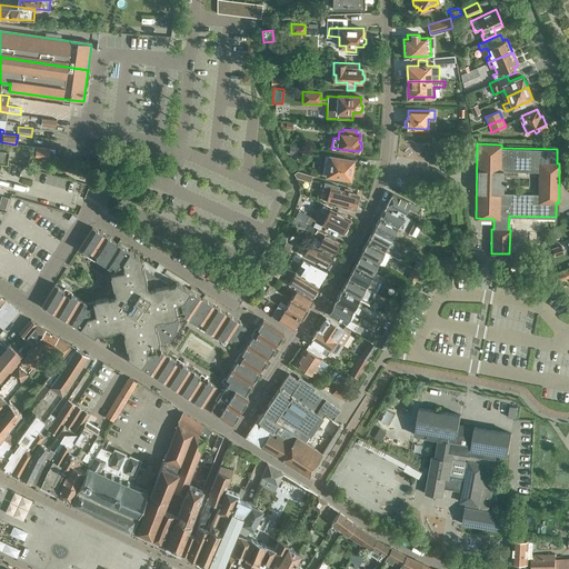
[(48,160),(49,149),(49,148),(23,145),(23,151),(35,152),(35,159),(48,160)]
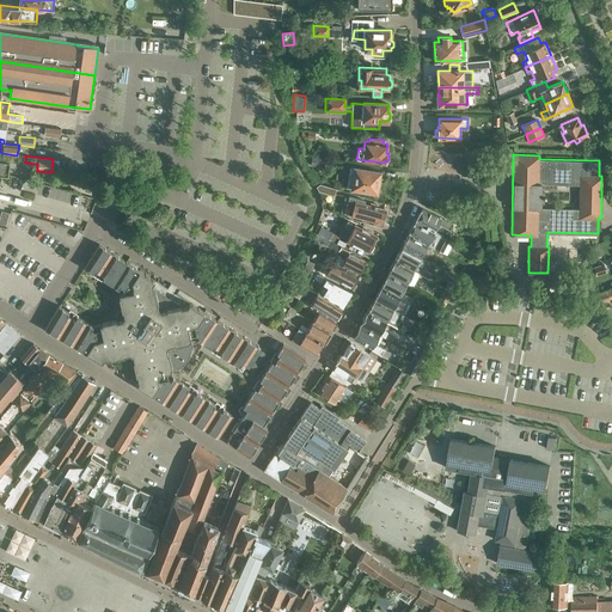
[(308,164),(323,166),(323,158),(308,157),(308,164)]
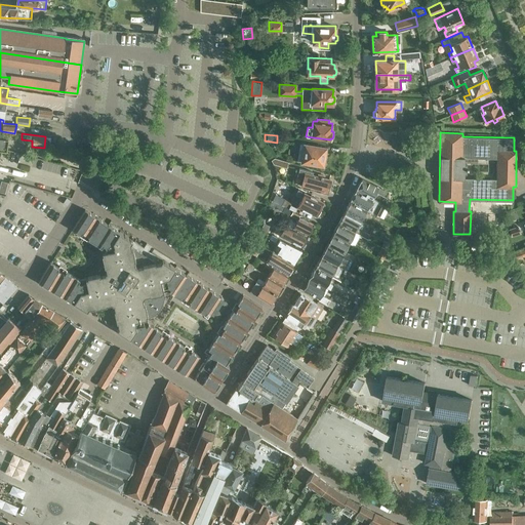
[(305,144),(300,144),(297,160),(301,161),(322,164),(323,163),(325,162),(326,158),(324,156),(325,147),(305,144)]
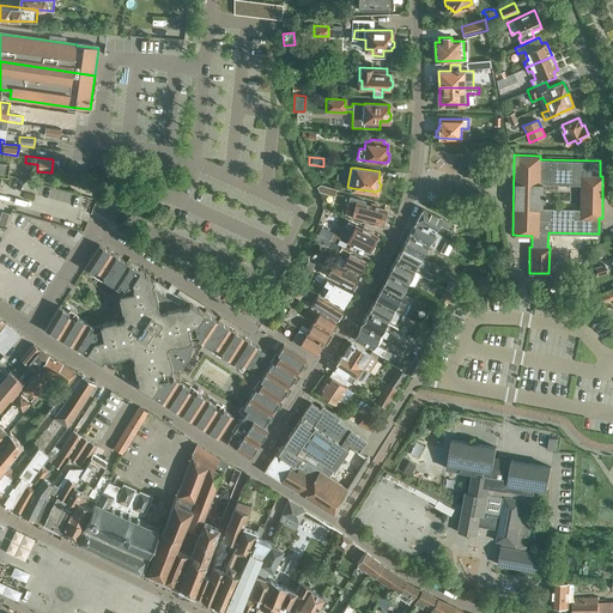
[(32,180),(34,171),(14,169),(13,177),(32,180)]
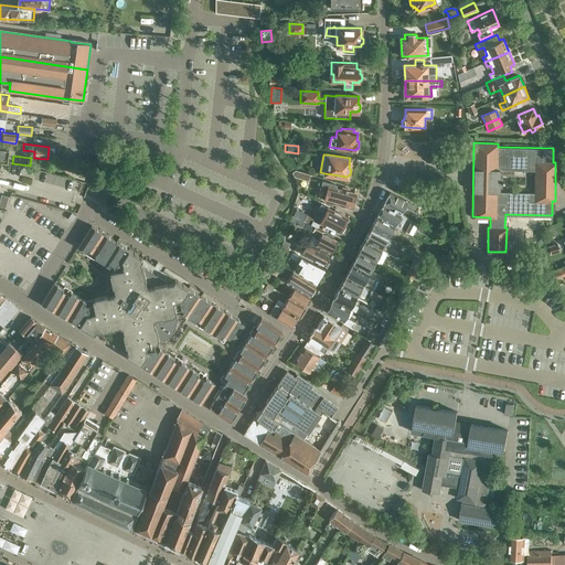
[(295,169),(291,172),(294,177),(308,180),(309,173),(295,169)]
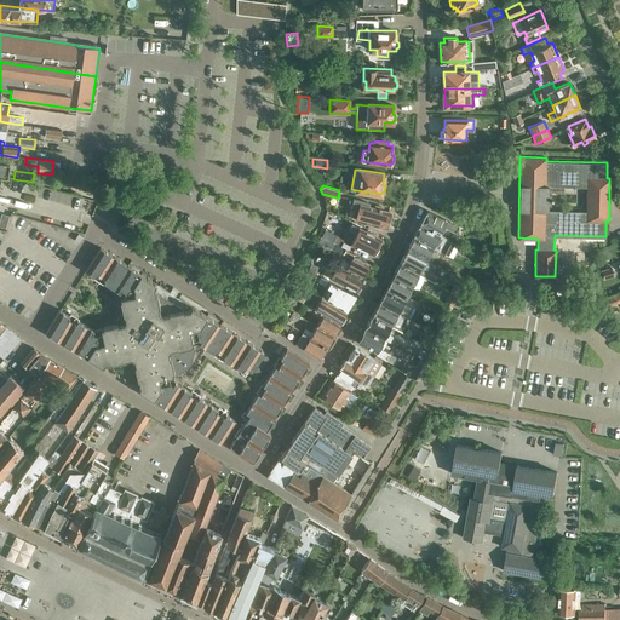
[(383,227),(386,228),(386,227),(389,225),(390,220),(389,219),(390,212),(368,206),(369,204),(354,200),(351,208),(359,211),(356,219),(365,220),(363,222),(372,224),(371,230),(380,235),(383,227)]
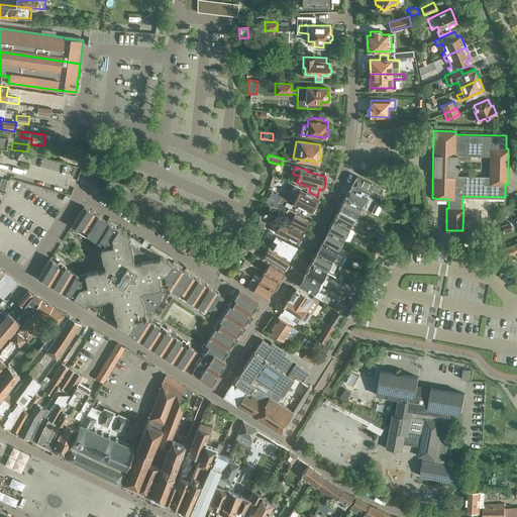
[(350,186),(368,195),(371,189),(379,194),(382,189),(355,176),(350,186)]
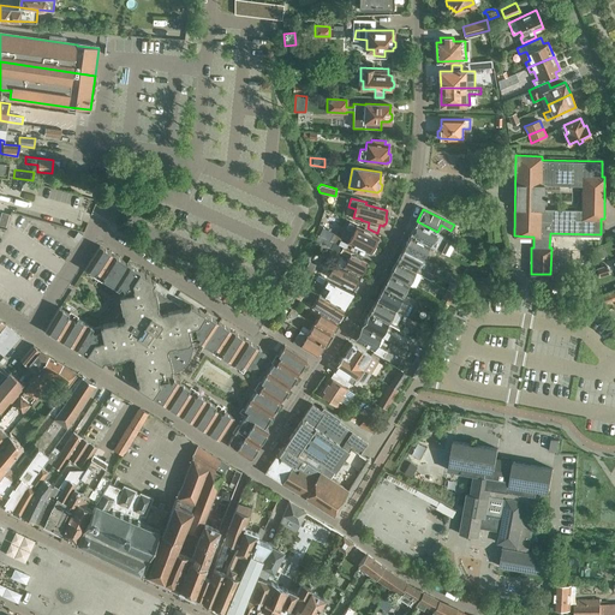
[(491,218),(494,242),(503,240),(501,218),(491,218)]
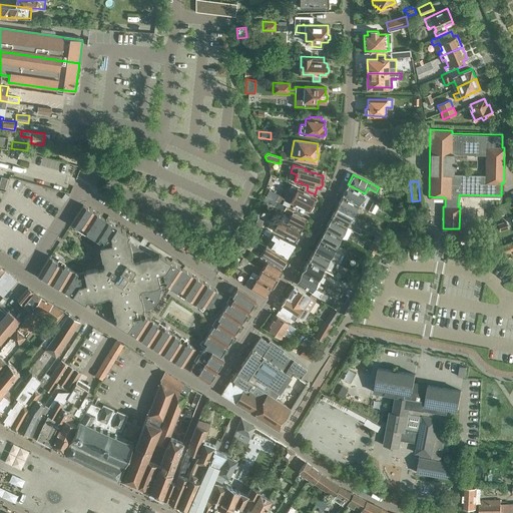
[(291,201),(309,210),(310,208),(312,208),(313,205),(312,203),(316,196),(292,184),(289,190),(295,193),(291,201)]
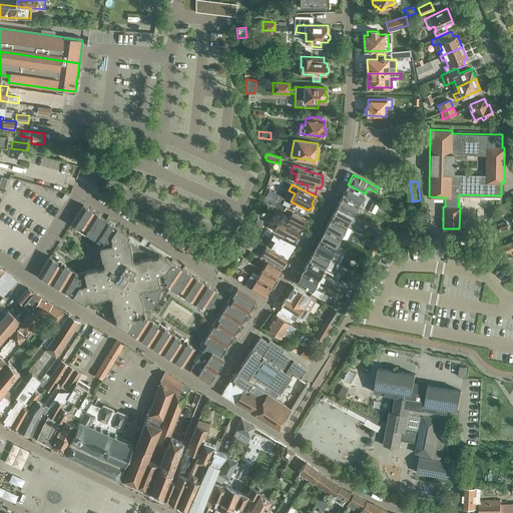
[(376,200),(365,193),(348,184),(342,195),(367,209),(370,210),(376,200)]
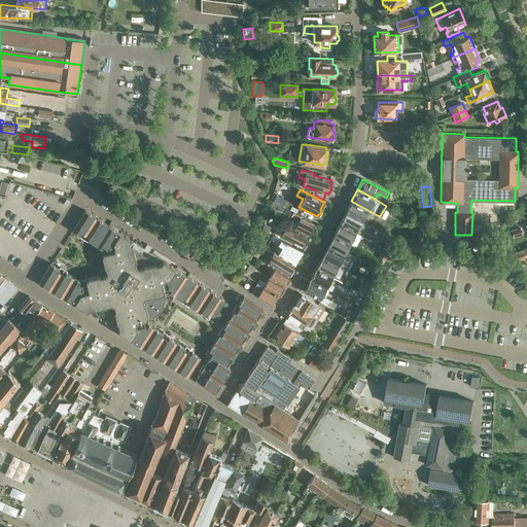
[(282,206),(285,199),(276,195),(273,201),(282,206)]
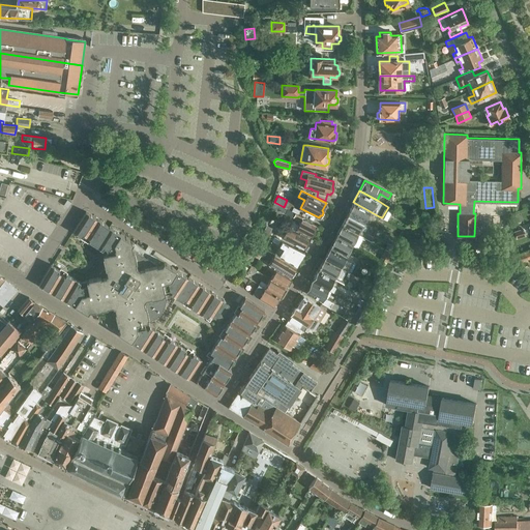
[(378,219),(379,216),(353,202),(347,214),(364,223),(370,213),(374,215),(373,217),(378,219)]
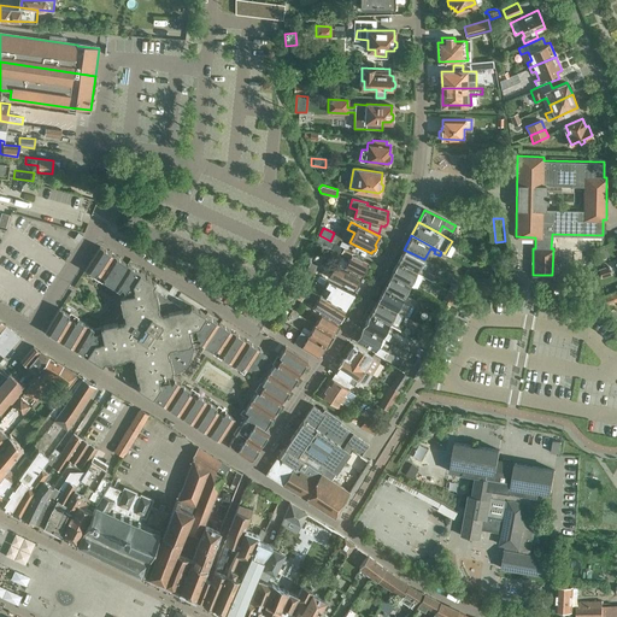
[(59,309),(45,331),(84,354),(101,365),(103,363),(104,363),(105,362),(110,360),(110,362),(125,359),(124,358),(129,357),(134,360),(134,364),(133,364),(136,378),(137,378),(139,385),(136,388),(219,440),(221,439),(234,418),(175,380),(172,372),(176,371),(180,370),(182,368),(186,366),(188,363),(189,360),(191,357),(192,353),(193,350),(192,346),(192,342),(199,341),(245,371),(246,369),(254,375),(266,356),(258,351),(259,348),(191,305),(188,309),(183,310),(153,289),(153,286),(156,282),(127,264),(99,246),(84,269),(118,291),(124,319),(122,322),(117,324),(117,323),(101,325),(103,327),(94,329),(59,309)]
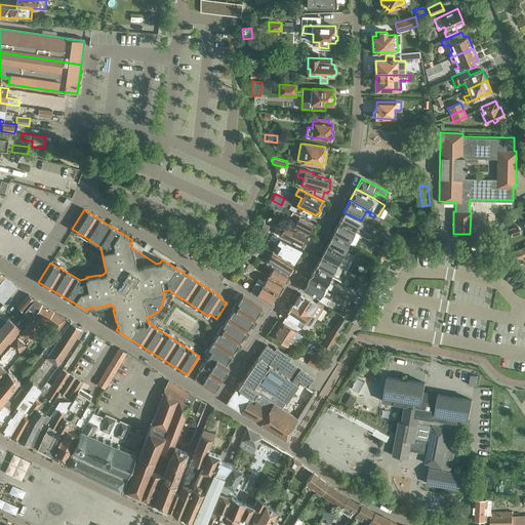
[(289,226),(293,228),(308,235),(313,224),(299,216),(300,214),(292,210),(290,215),(297,219),(296,221),(293,219),(290,218),(287,224),(289,226)]
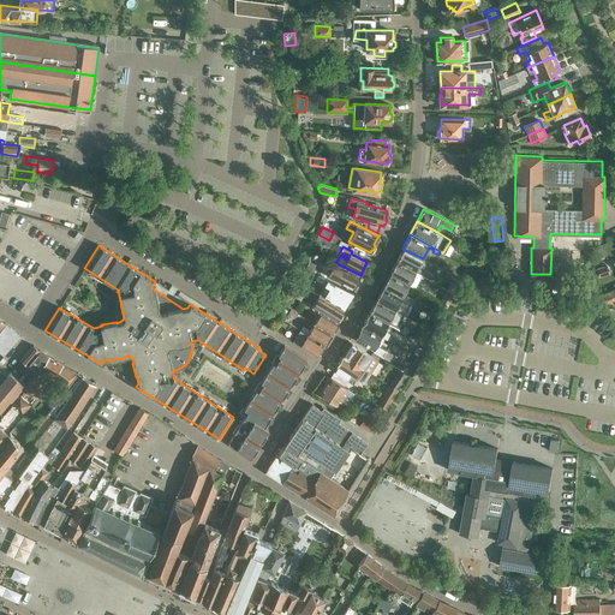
[(429,262),(423,258),(402,249),(395,261),(422,275),(430,279),(433,274),(424,270),(429,262)]
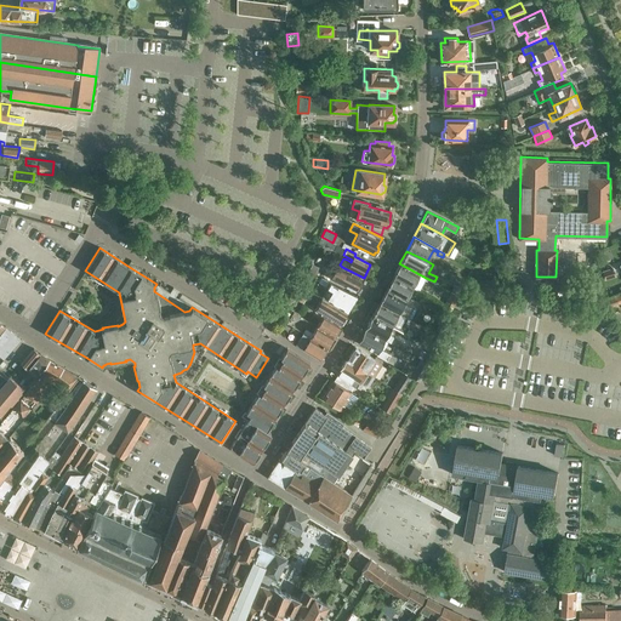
[(347,269),(342,267),(337,263),(330,279),(340,284),(357,292),(364,278),(347,269)]
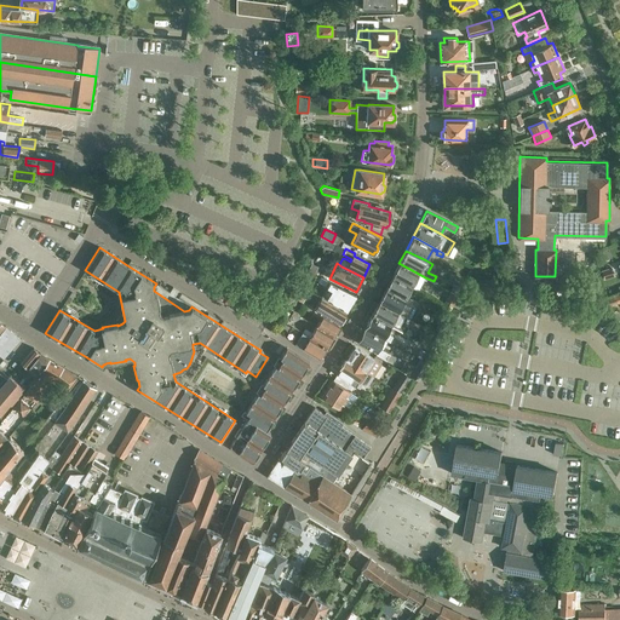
[(418,290),(425,277),(399,263),(392,276),(412,287),(418,290)]
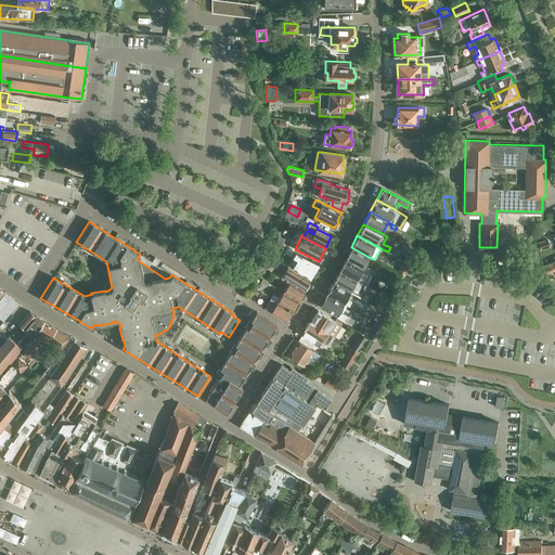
[(539,242),(541,248),(551,246),(549,240),(539,242)]
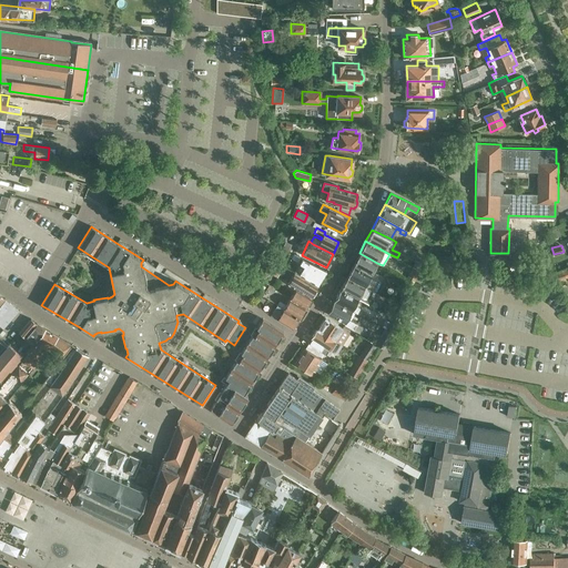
[(456,259),(443,251),(436,262),(450,270),(456,259)]
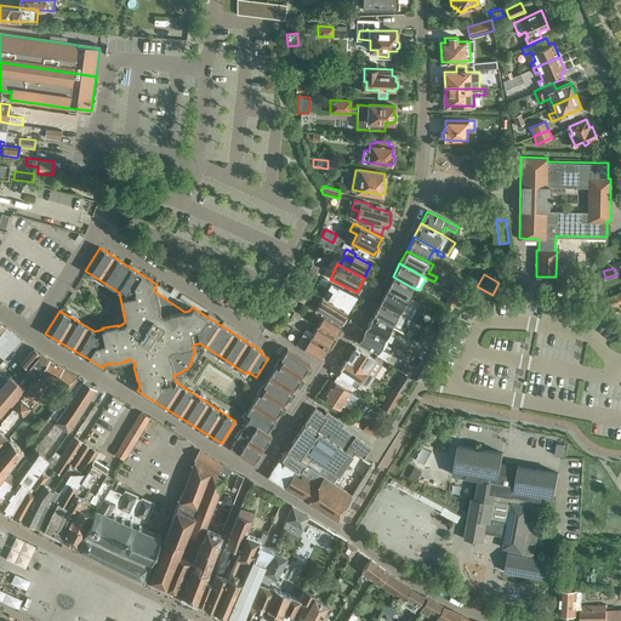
[(406,298),(412,288),(393,277),(386,289),(415,306),(416,306),(419,303),(412,300),(411,301),(406,298)]
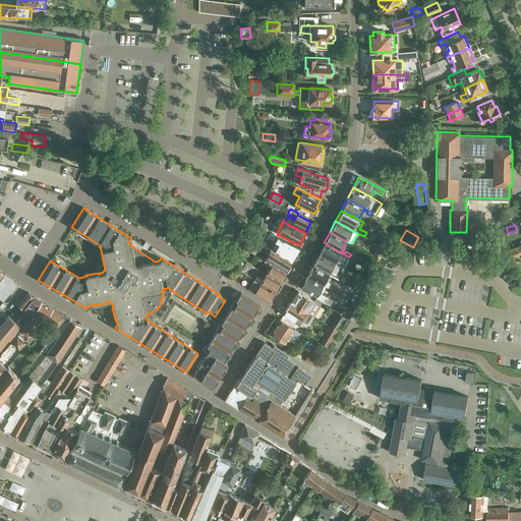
[(379,244),(386,248),(392,236),(385,232),(379,244)]
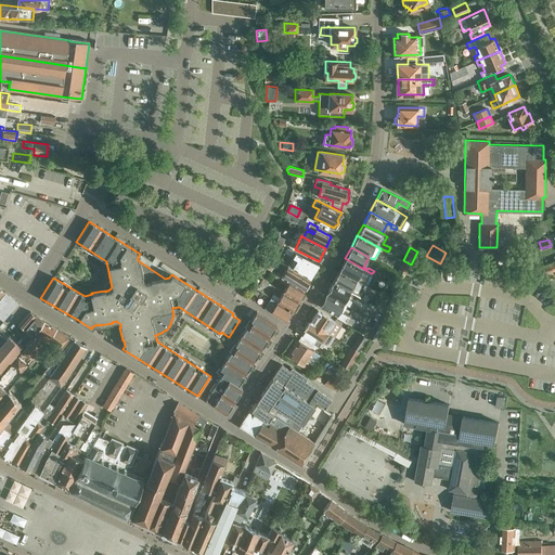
[(314,269),(315,269),(319,263),(296,253),(288,265),(310,278),(310,276),(312,275),(314,272),(314,270),(314,269)]
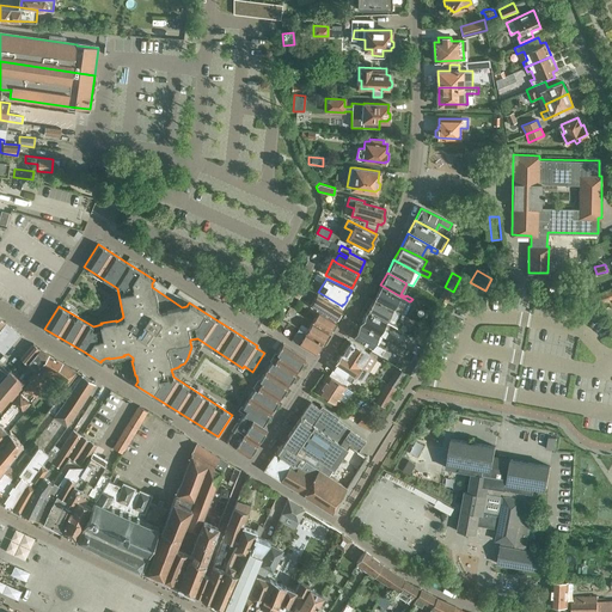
[(289,285),(285,292),(291,295),(295,288),(289,285)]
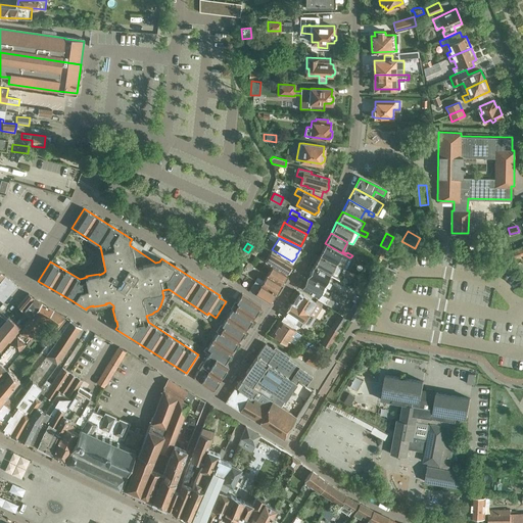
[(343,268),(349,257),(325,243),(319,254),(341,267),(343,268)]
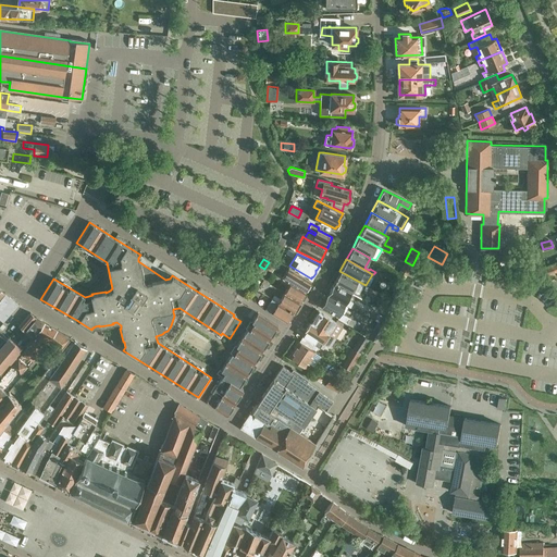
[(406,275),(412,265),(405,261),(398,272),(406,275)]
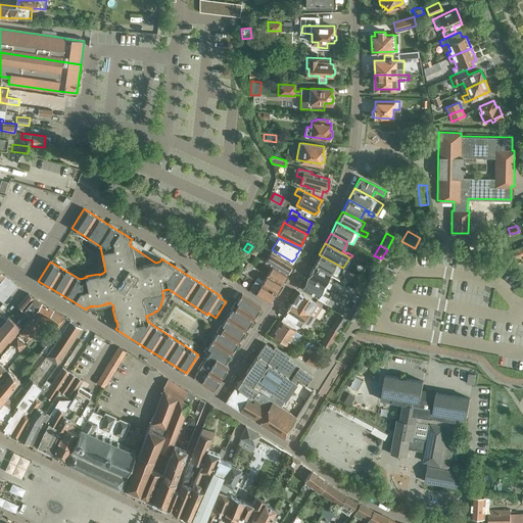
[(522,247),(512,252),(514,257),(522,253),(522,247)]
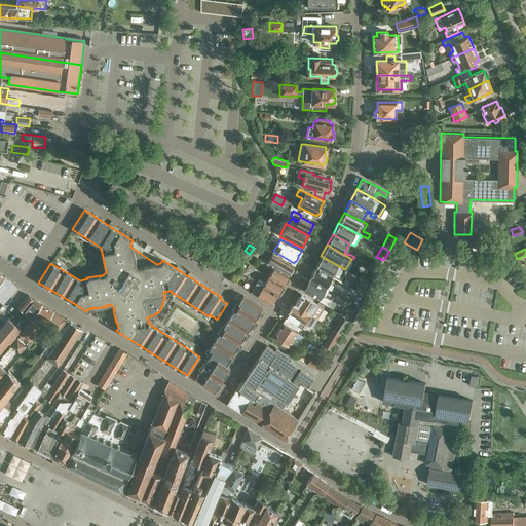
[(261,259),(289,275),(294,266),(279,257),(277,261),(271,258),(270,260),(263,256),(261,259)]
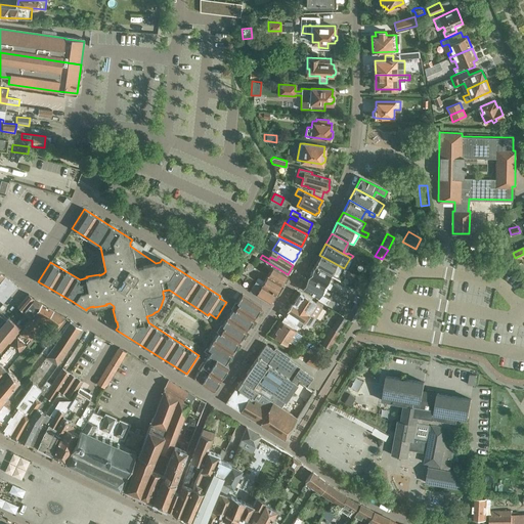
[(338,275),(342,267),(319,255),(314,266),(331,275),(340,280),(342,277),(338,275)]
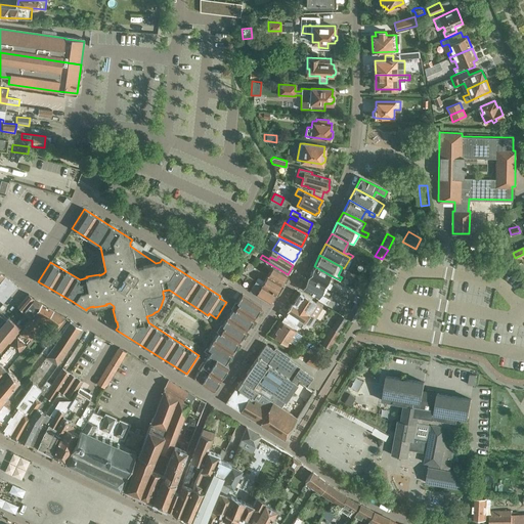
[(281,284),(288,274),(260,258),(259,261),(269,267),(268,268),(270,269),(267,275),(281,284)]
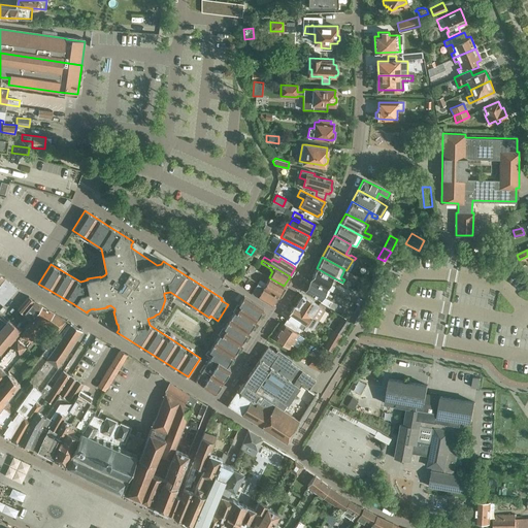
[(332,279),(333,277),(317,268),(310,279),(327,289),(332,291),(334,287),(330,284),(332,279)]
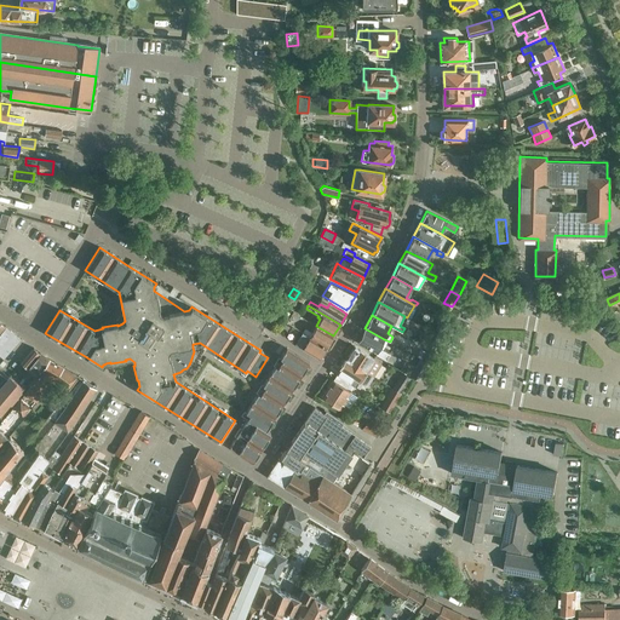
[(441,334),(445,327),(437,325),(435,332),(441,334)]
